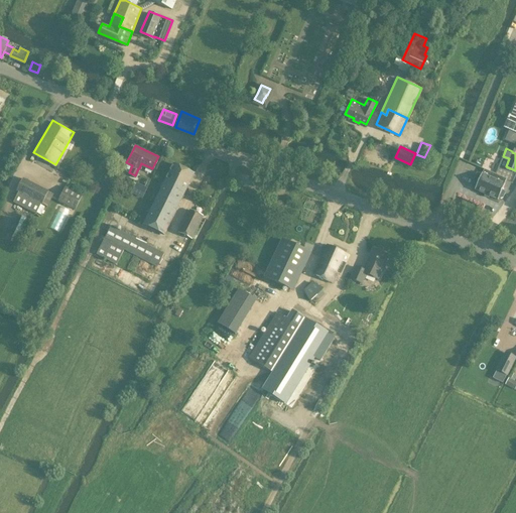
[(164,233),(194,172),(173,162),(144,223),(164,233)]
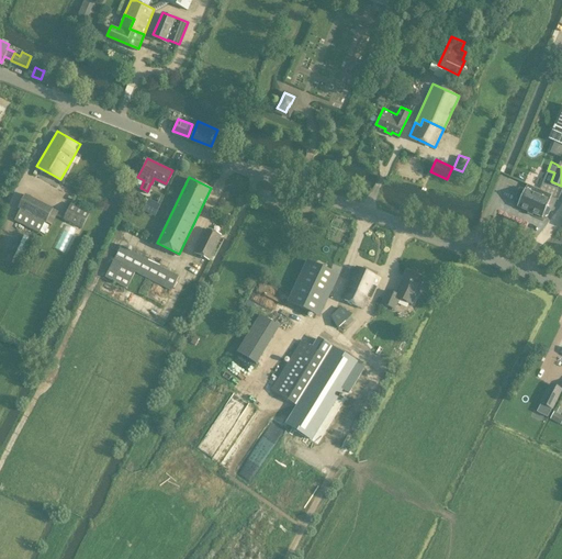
[(519,186),(515,197),(519,199),(517,204),(518,204),(541,215),(542,215),(543,213),(546,214),(548,213),(550,208),(549,205),(547,204),(550,198),(549,198),(551,192),(544,190),(542,194),(537,192),(539,188),(527,182),(525,187),(524,188),(519,186)]
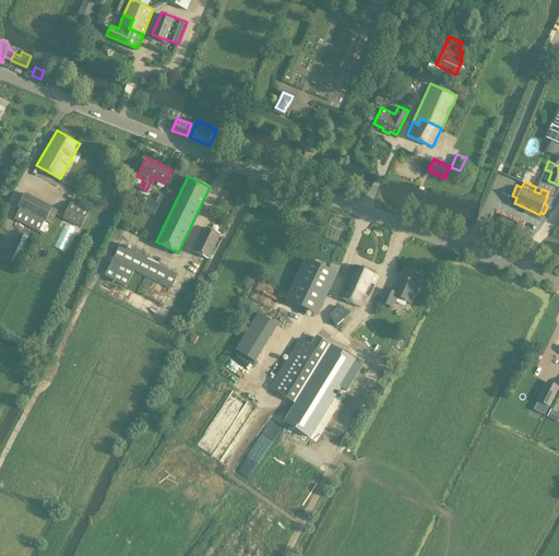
[(21,206),(14,217),(39,229),(45,219),(52,205),(25,191),(19,205),(21,206)]
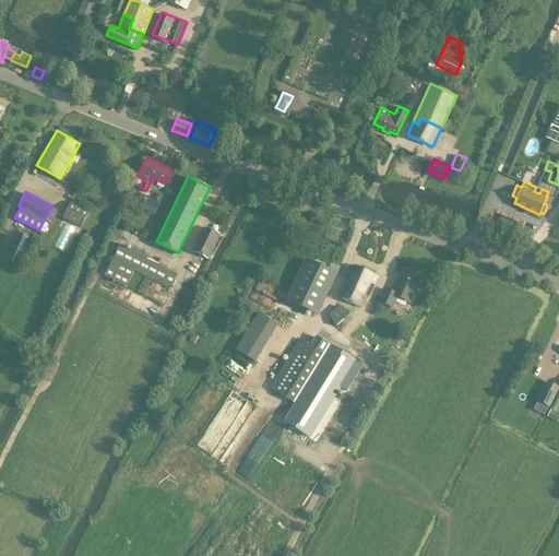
[(147,199),(143,205),(155,212),(158,204),(147,199)]
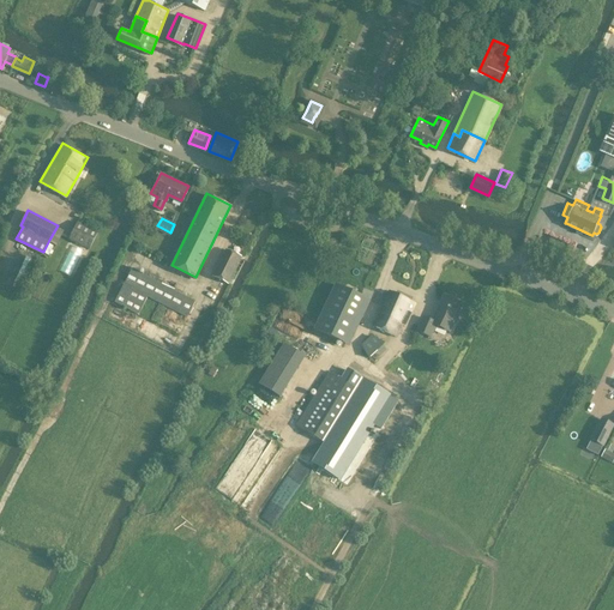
[(89,247),(97,230),(78,221),(70,237),(89,247)]
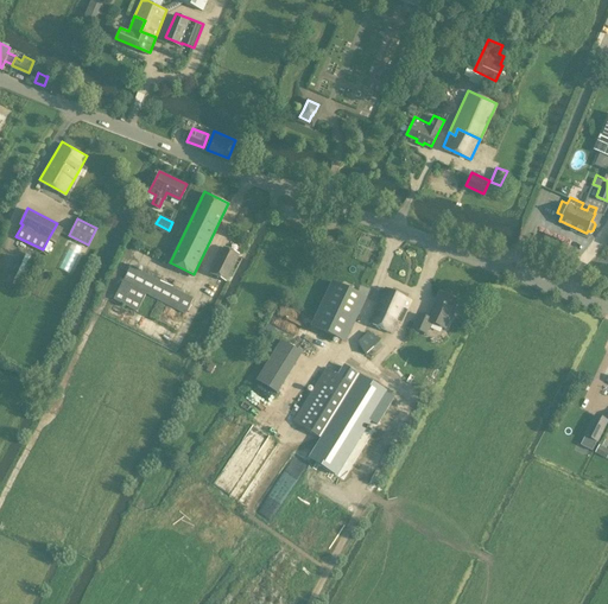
[(226,279),(239,252),(225,245),(210,272),(226,279)]
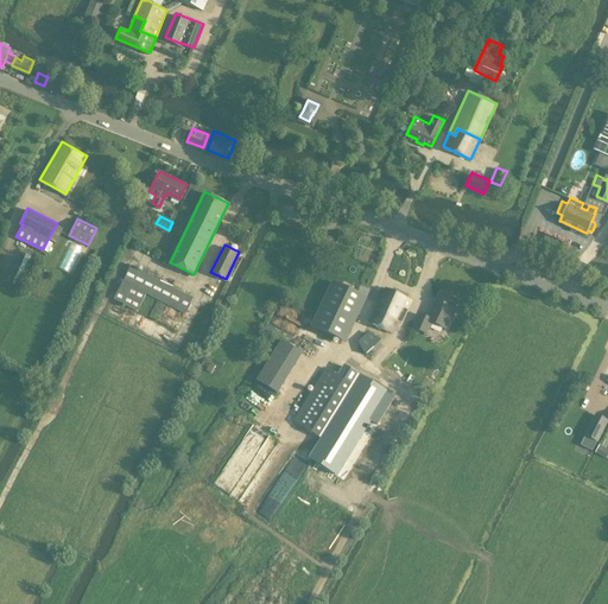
[(131,265),(114,297),(138,309),(146,291),(185,311),(194,297),(131,265)]
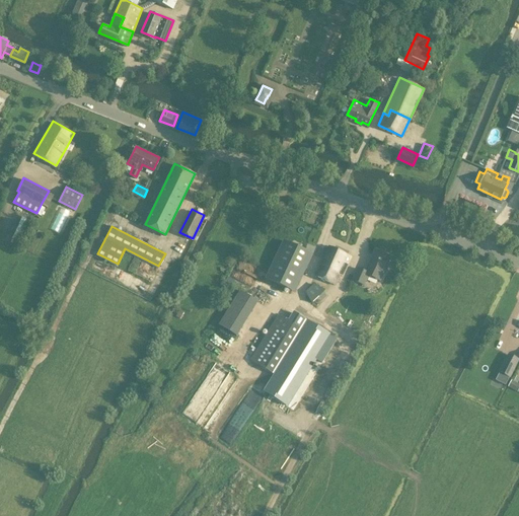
[(284,238),(266,277),(295,290),(312,252),(284,238)]
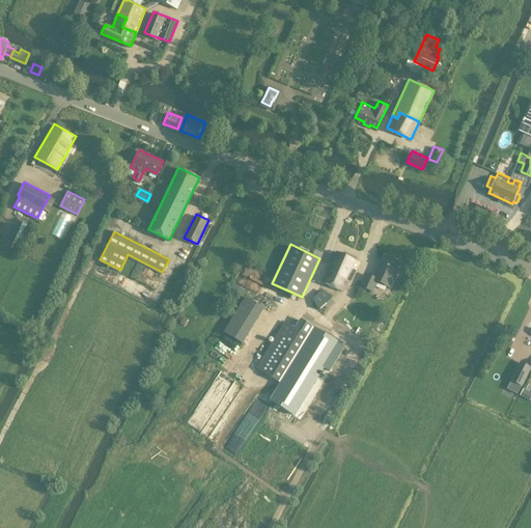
[(337,250),(323,280),(342,289),(347,279),(350,280),(359,260),(337,250)]
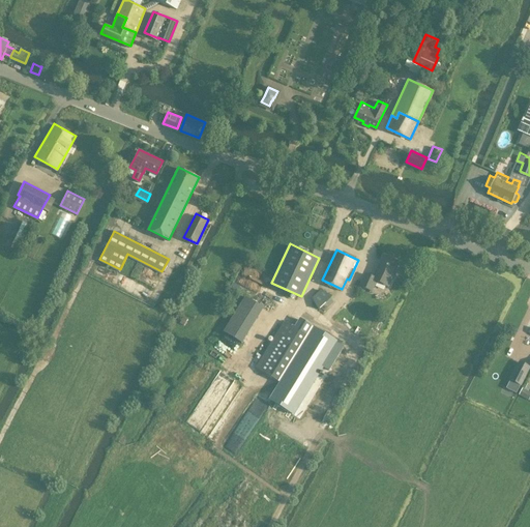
[(365,272),(360,284),(372,289),(376,280),(388,285),(399,261),(383,254),(374,275),(365,272)]
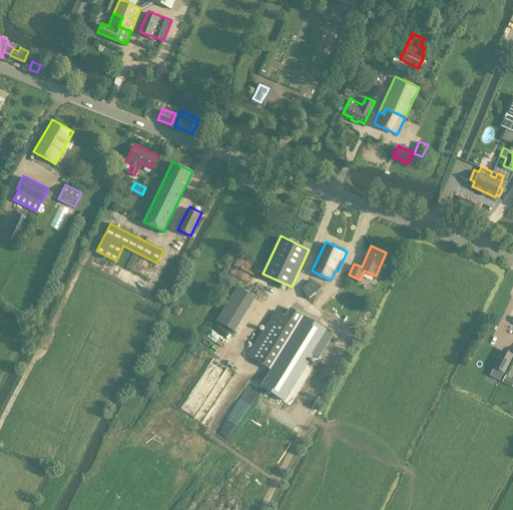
[(230,280),(232,275),(225,272),(222,276),(230,280)]
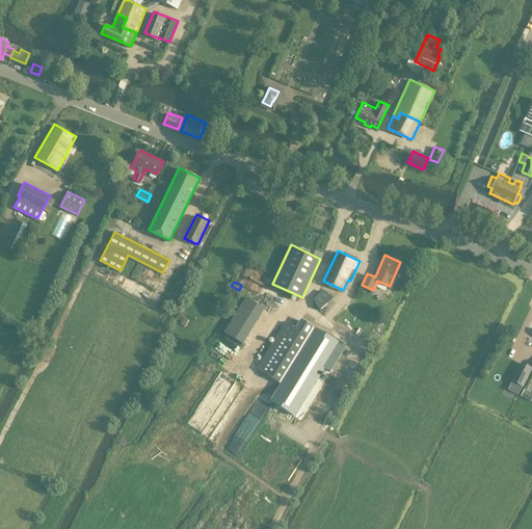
[(334,295),(322,289),(314,297),(320,309),(334,295)]
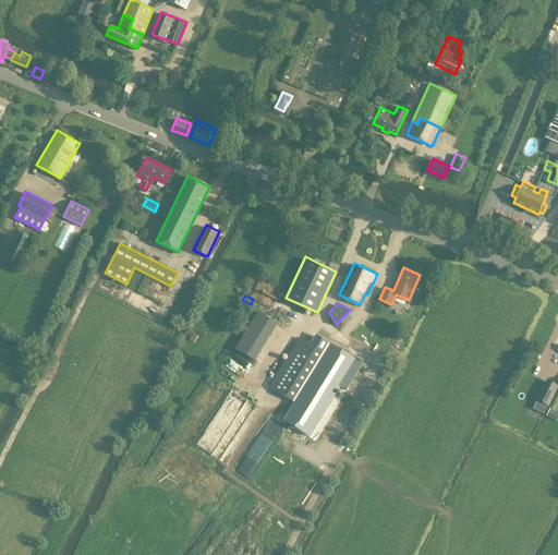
[(258,311),(235,348),(254,359),(277,322),(258,311)]
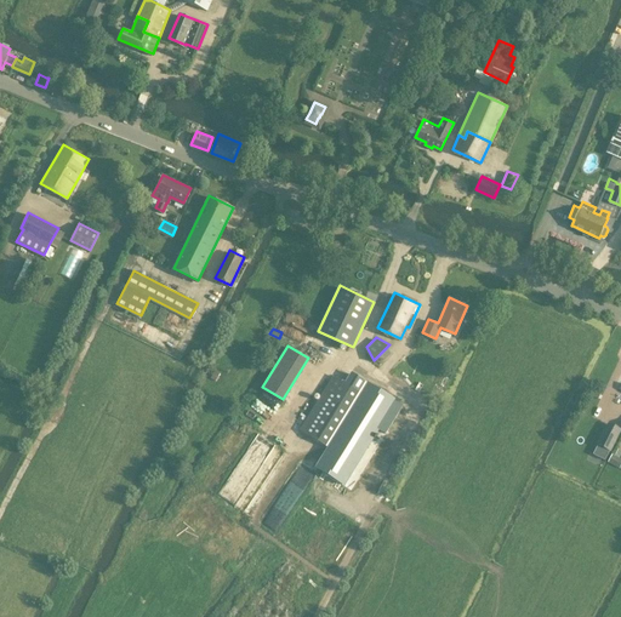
[(215,369),(210,375),(216,378),(220,371),(215,369)]
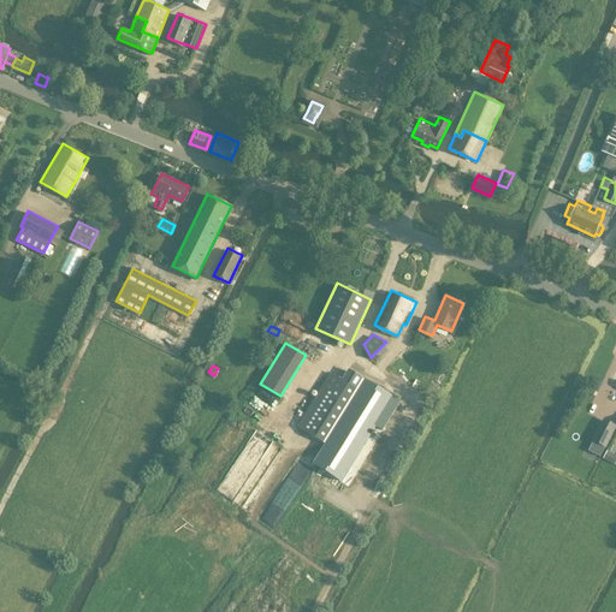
[(327,379),(298,426),(327,443),(332,446),(349,457),(383,403),(366,392),(332,370),(327,379)]
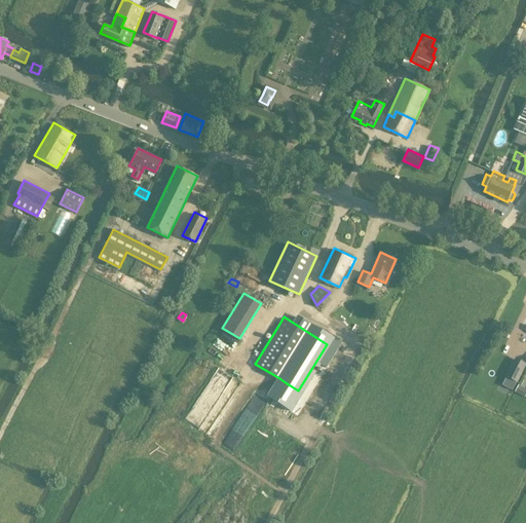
[(517,380),(521,371),(525,363),(516,358),(511,366),(506,375),(502,383),(512,387),(516,380),(517,380)]
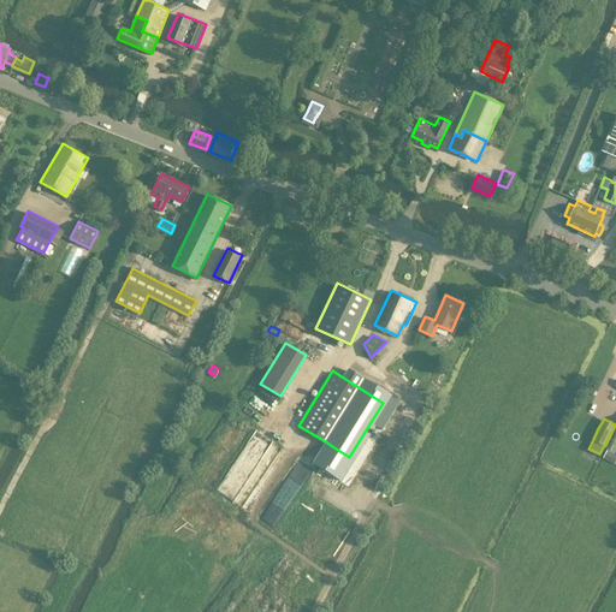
[(615,452),(608,449),(603,456),(615,462),(615,458),(615,452)]
